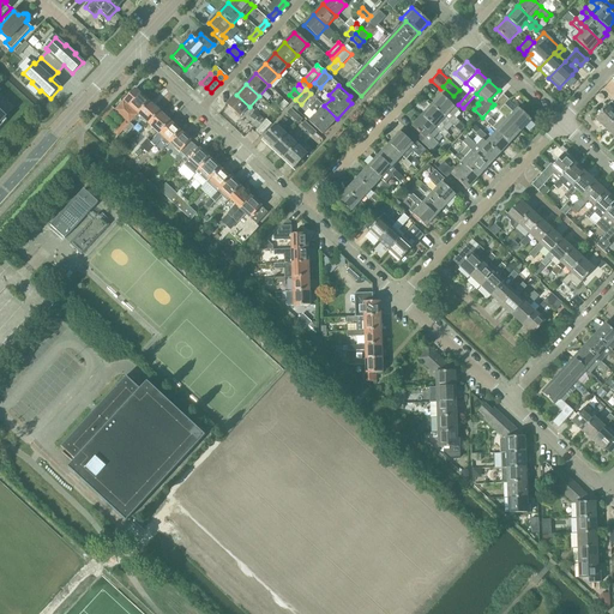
[(124,131),(130,124),(138,115),(150,103),(136,90),(125,102),(128,104),(119,114),(126,120),(115,132),(119,136),(124,131)]
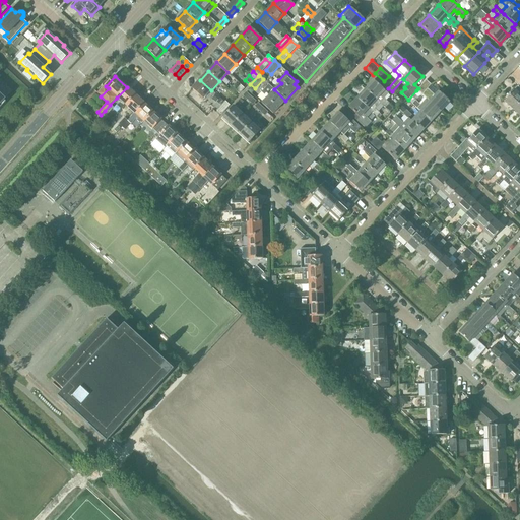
[(211,90),(200,80),(192,88),(203,99),(211,90)]
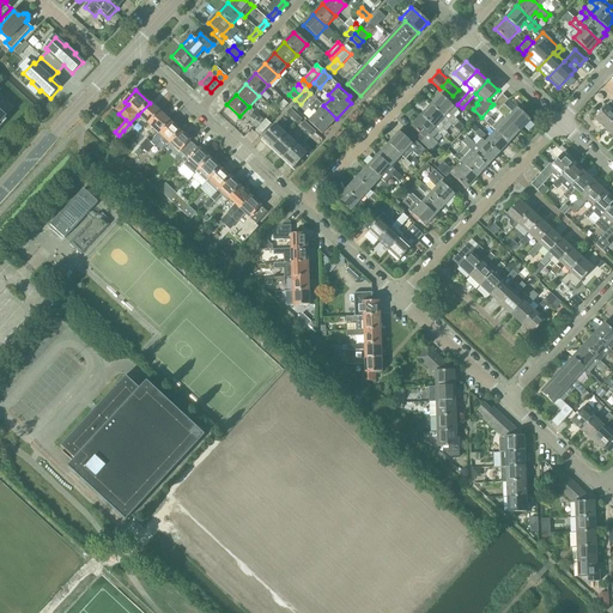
[(491,107),(502,116),(520,132),(530,120),(517,109),(514,113),(504,105),(509,101),(502,95),(493,104),(491,107)]
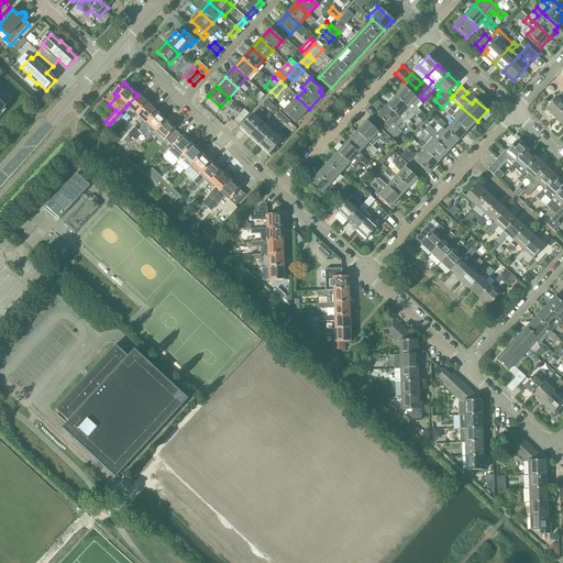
[(395,97),(411,112),(412,111),(418,116),(422,111),(417,107),(420,102),(405,88),(395,97)]
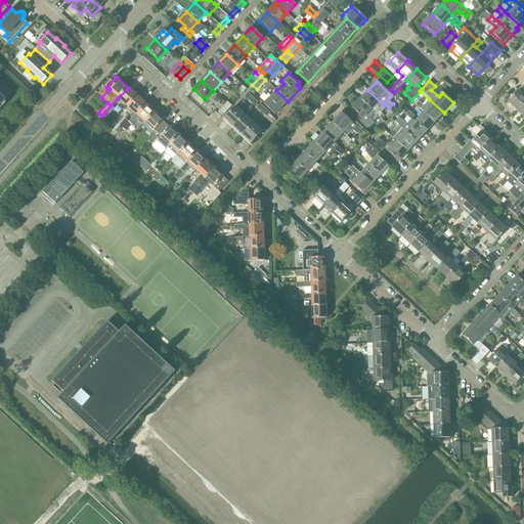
[(507,86),(516,94),(508,102),(517,111),(523,101),(523,90),(521,88),(522,87),(516,82),(510,82),(507,86)]
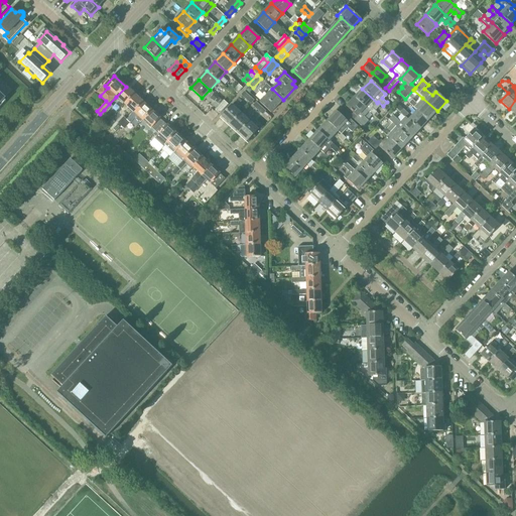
[(265,98),(260,103),(271,113),(283,100),(272,89),(267,84),(259,92),(265,98)]
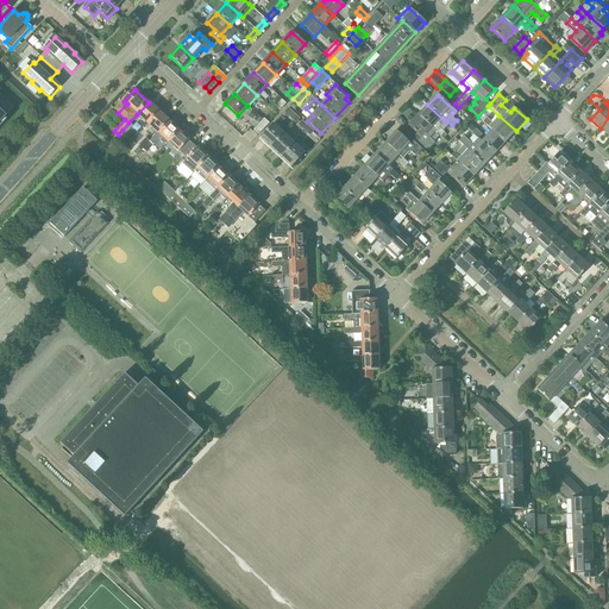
[(281,111),(286,105),(281,100),(276,106),(281,111)]
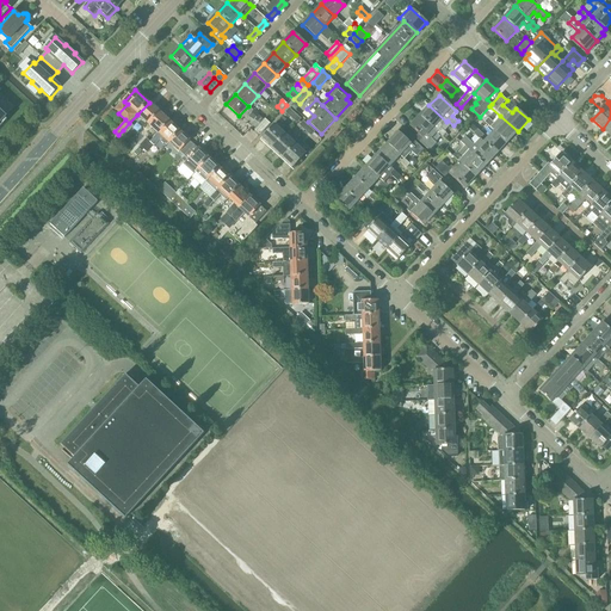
[(148,124),(159,111),(149,103),(137,115),(148,124)]
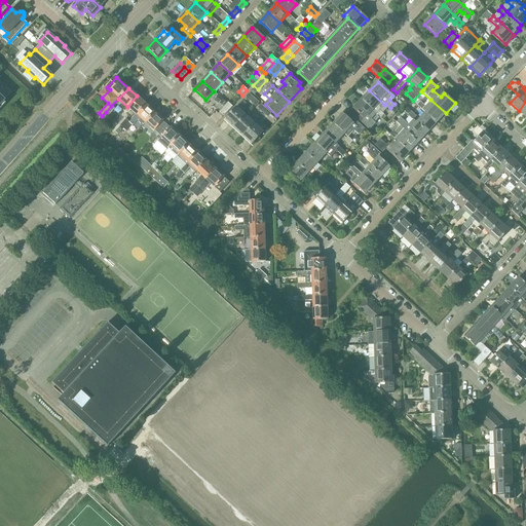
[(384,105),(369,90),(361,100),(376,114),(377,113),(381,117),(384,114),(379,110),(384,105)]
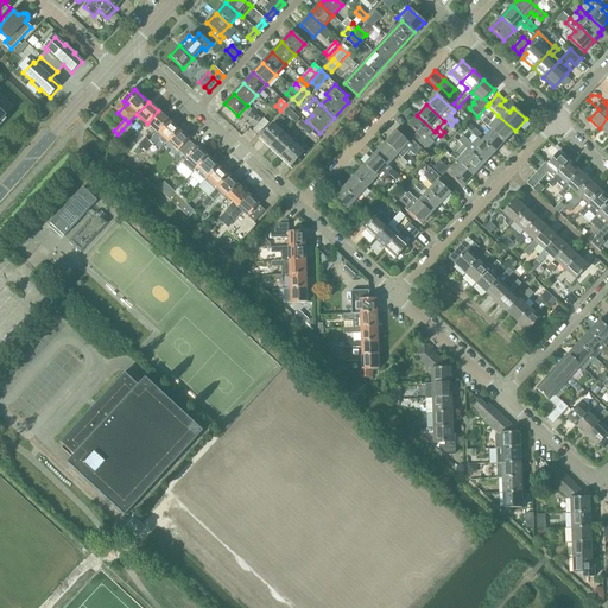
[(299,119),(287,108),(284,112),(296,122),(299,119)]
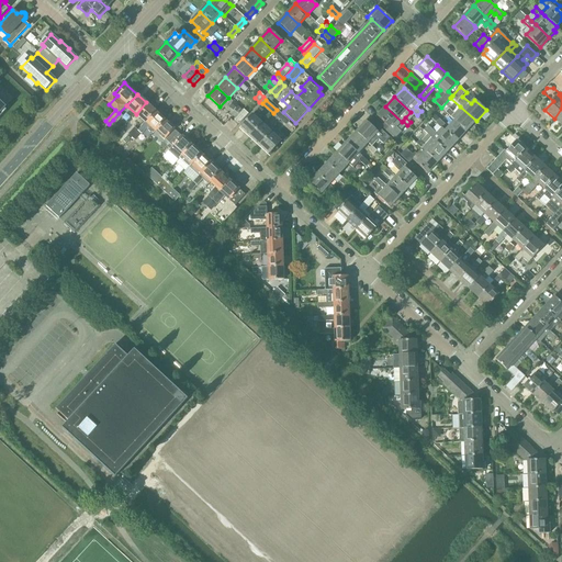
[(136,114),(145,122),(146,123),(156,112),(146,102),(136,114)]
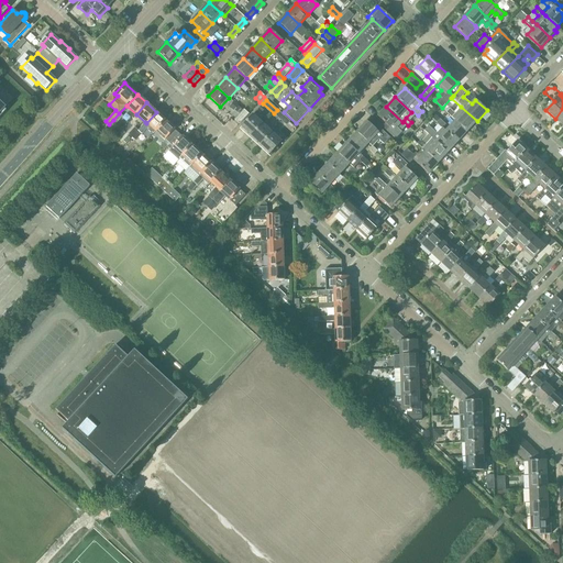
[(403,122),(386,107),(377,117),(389,128),(386,131),(396,139),(401,132),(397,128),(403,122)]
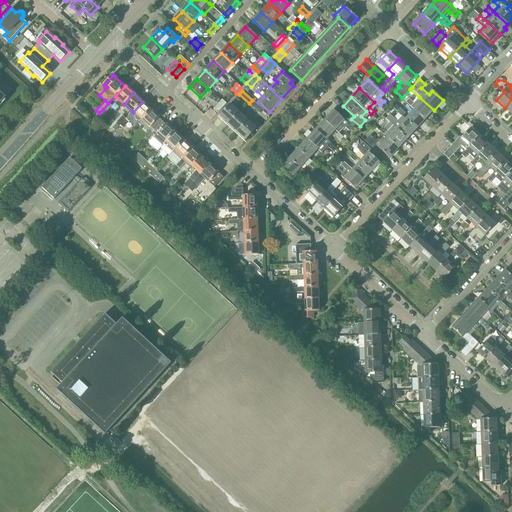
[(406,102),(415,109),(425,119),(434,110),(419,97),(414,103),(409,99),(406,102)]
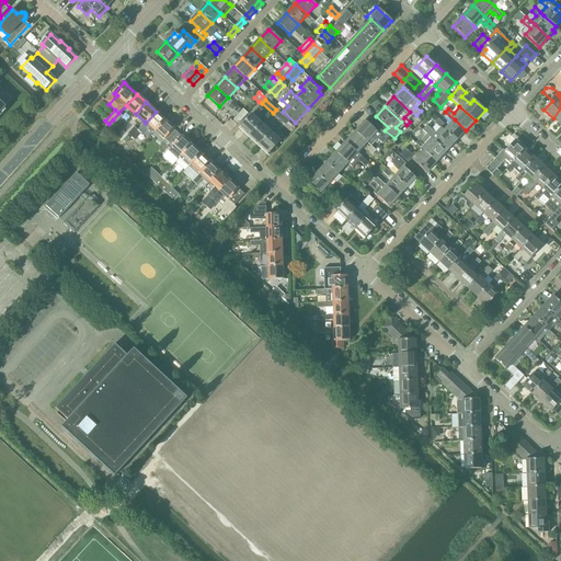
[(238,124),(247,114),(242,111),(235,119),(238,124)]
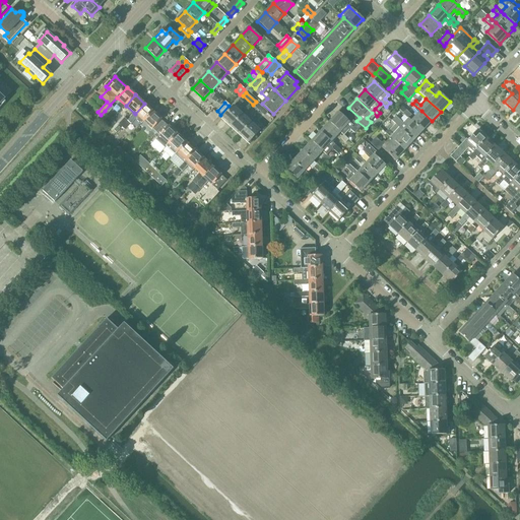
[(143,122),(153,111),(144,104),(135,114),(134,113),(127,121),(128,121),(122,127),(125,130),(138,116),(143,122)]
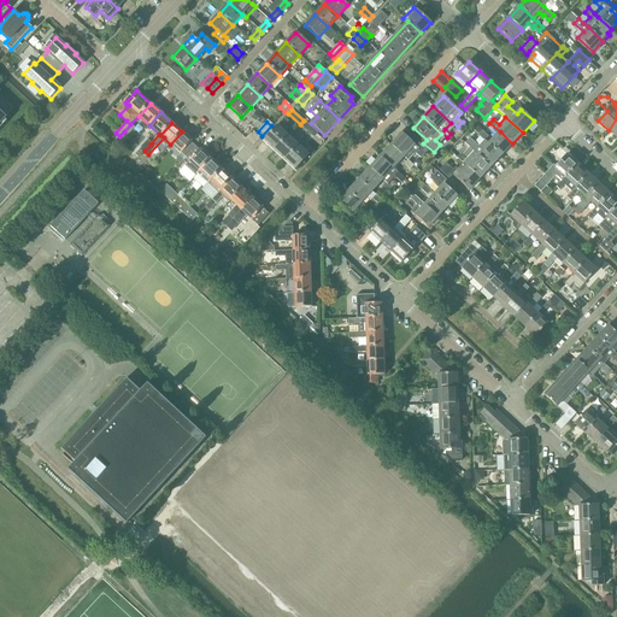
[(130,124),(124,131),(128,135),(135,128),(130,124)]
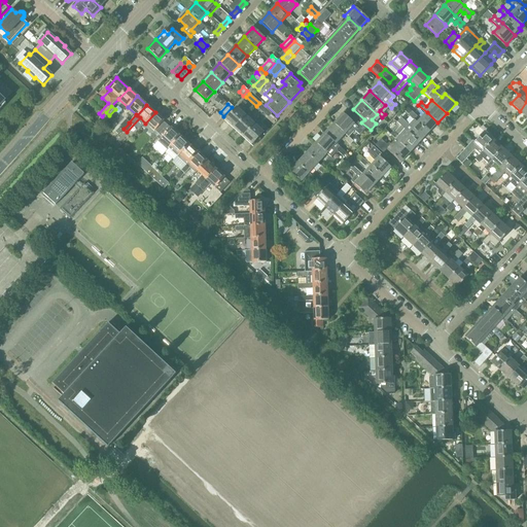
[(235,128),(245,116),(237,108),(226,119),(235,128)]
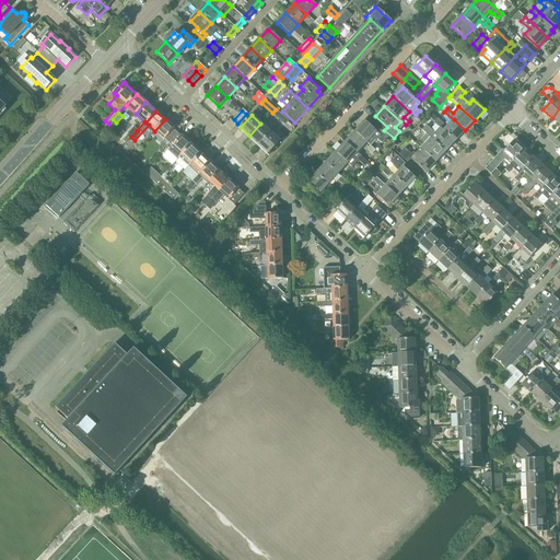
[(369,117),(365,121),(356,131),(366,142),(370,146),(376,138),(382,143),(388,137),(369,117)]
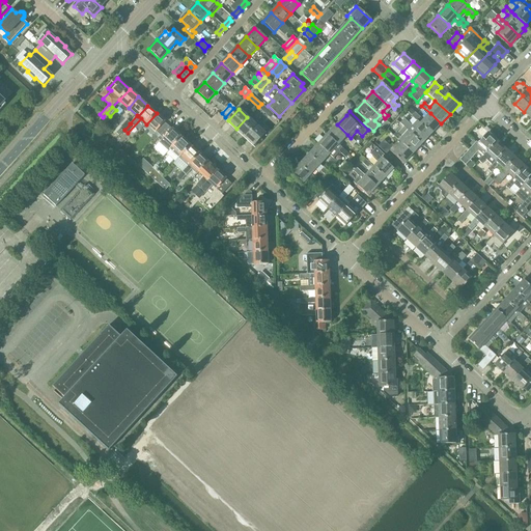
[(169,127),(165,122),(166,122),(157,113),(146,124),(142,129),(151,137),(154,135),(158,139),(169,127)]
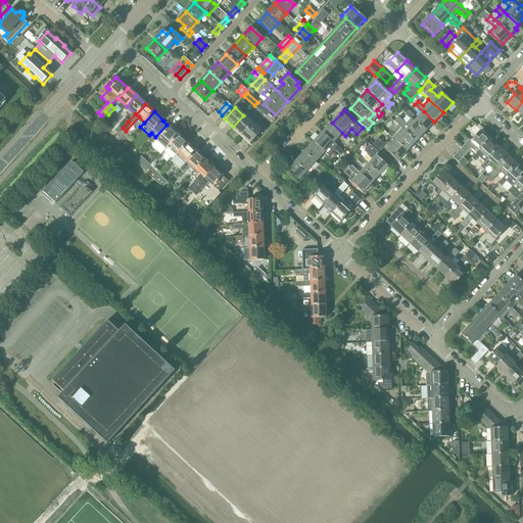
[(424,111),(415,122),(414,122),(425,132),(434,122),(424,111)]
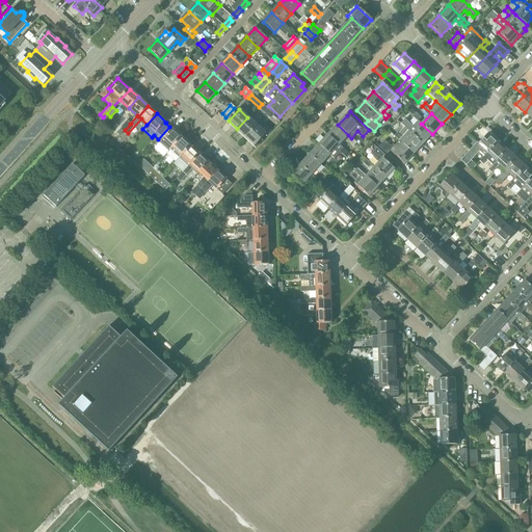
[(247,117),(237,129),(246,137),(257,126),(247,117)]
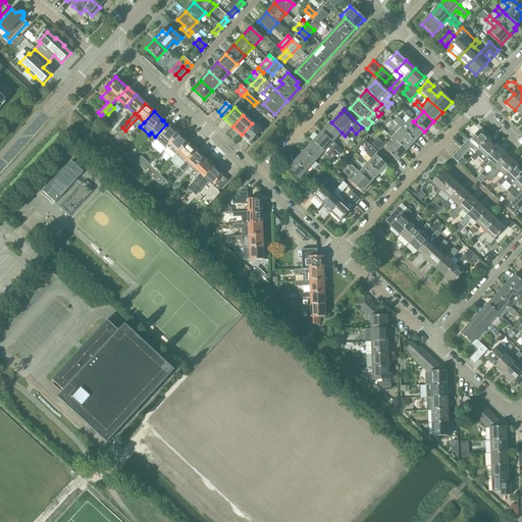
[(401,127),(415,142),(424,132),(413,121),(414,121),(411,118),(410,117),(405,123),(398,116),(394,120),(401,127)]
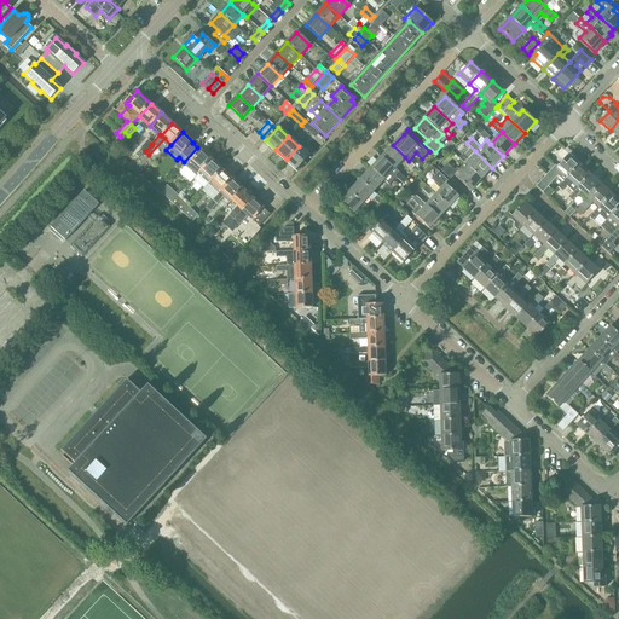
[(152,144),(151,144),(148,140),(140,148),(145,151),(152,144)]
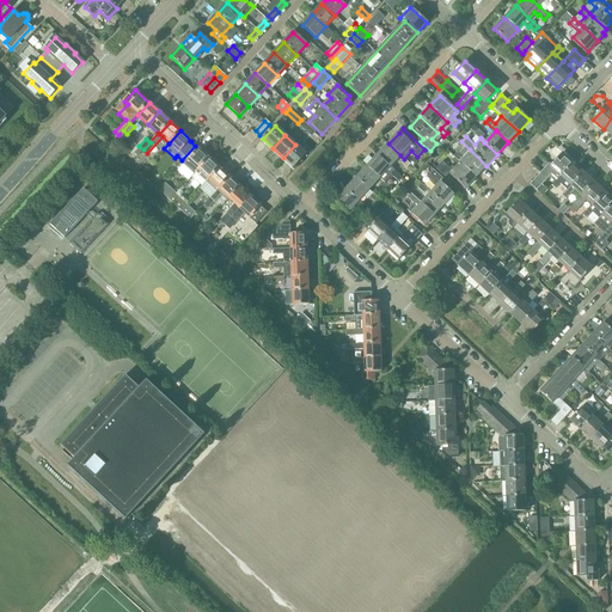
[(401,155),(389,144),(378,155),(391,167),(401,155)]
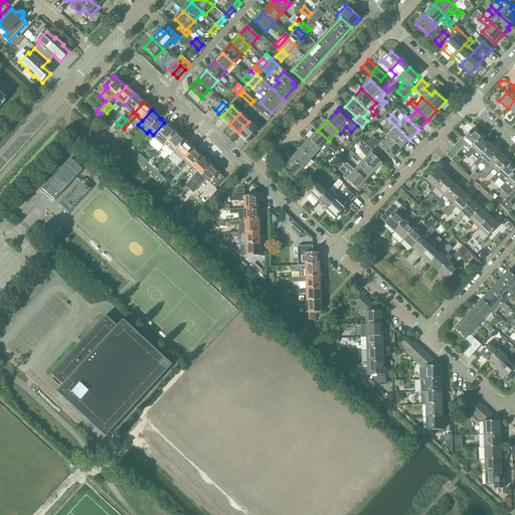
[(248,122),(238,133),(246,141),(258,130),(248,122)]
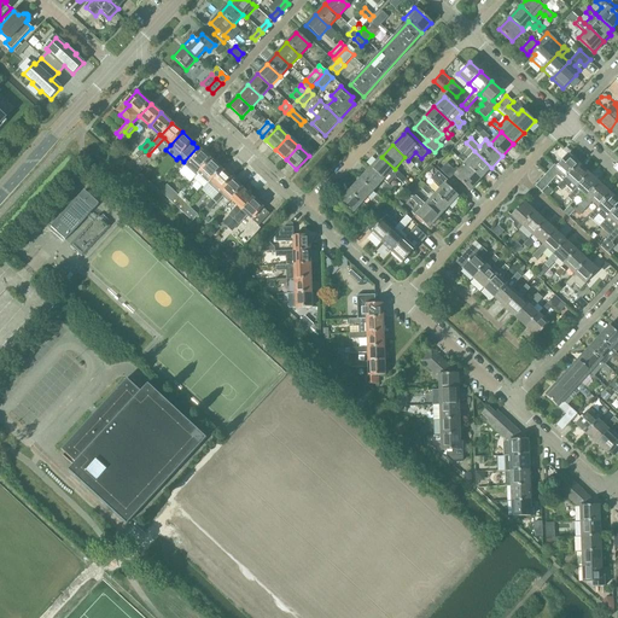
[(198,174),(211,159),(200,150),(185,167),(194,175),(197,173),(198,174)]
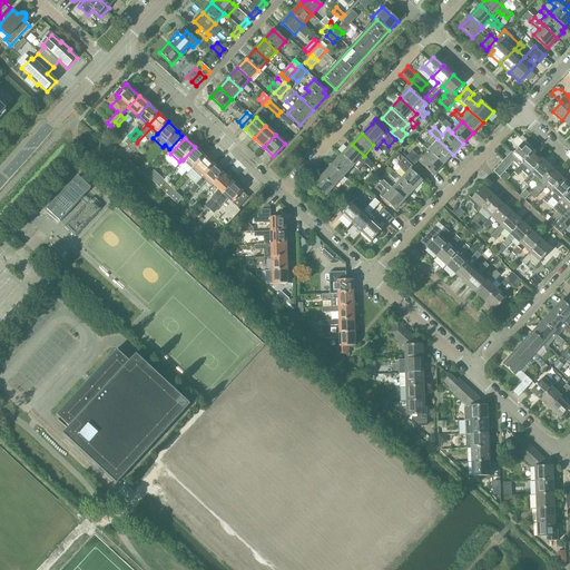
[(453,155),(438,139),(431,146),(426,141),(423,145),(428,149),(428,150),(443,165),(453,155)]
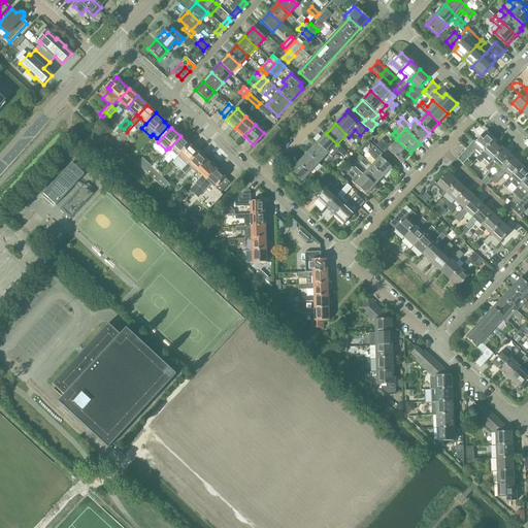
[(457,159),(459,160),(462,164),(479,147),(483,152),(494,140),(485,132),(471,146),(470,145),(457,159)]
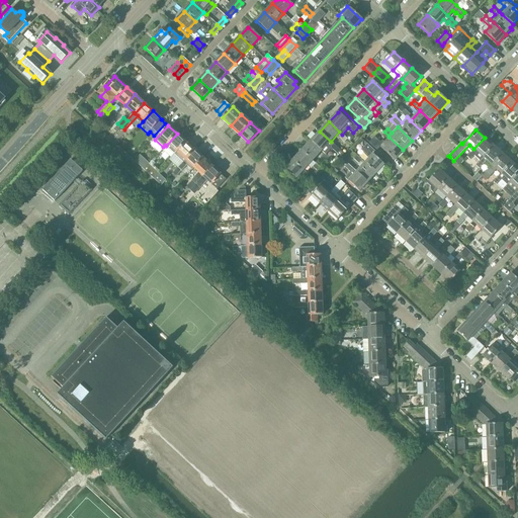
[(311,141),(322,151),(325,155),(331,149),(341,158),(344,154),(331,142),(320,132),(311,141)]
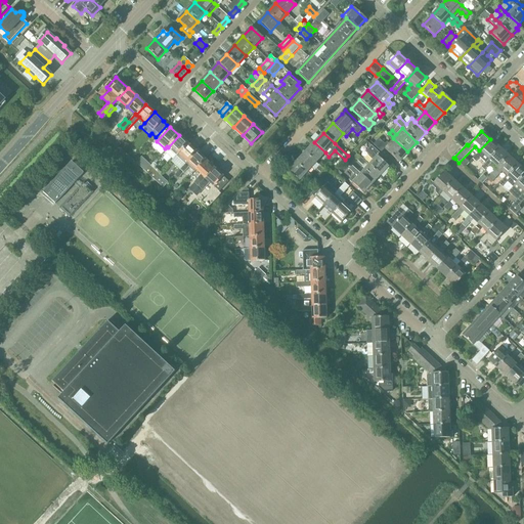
[(177,156),(188,143),(179,135),(168,147),(177,156)]
